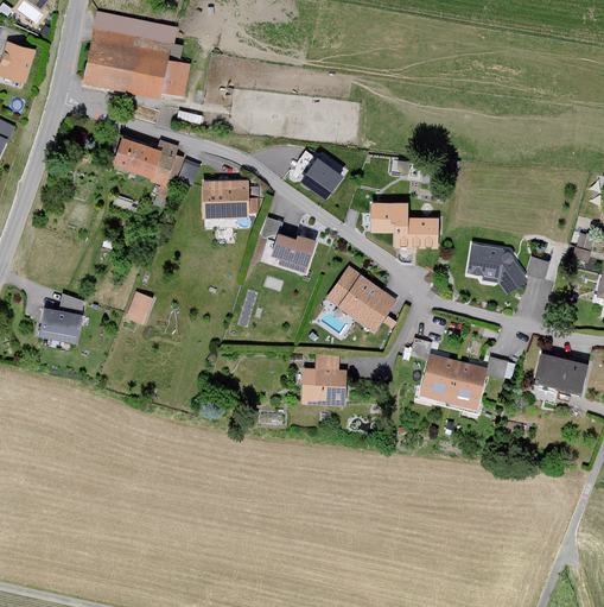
[(176,27),(97,10),(81,81),(157,97),(158,90),(184,96),(192,63),(178,59),(182,46),(172,44),(176,27)]
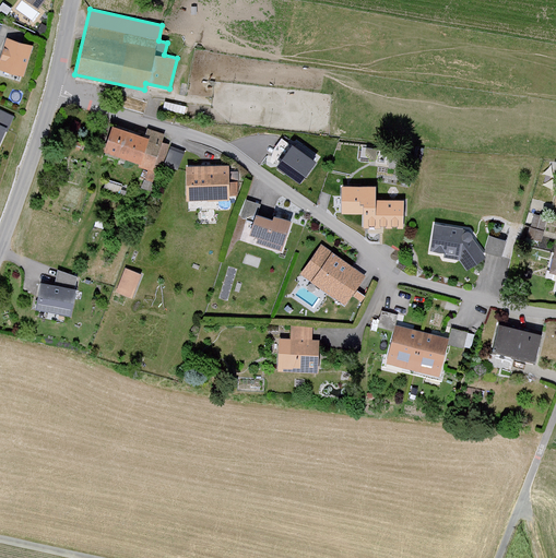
[(0,67),(23,74),(32,45),(6,37),(0,56),(0,67)]
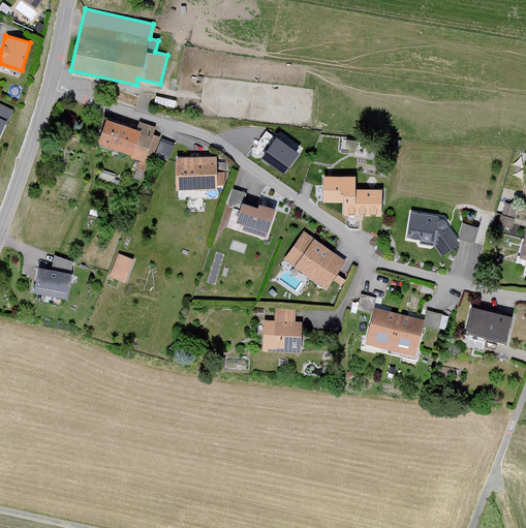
[(4,122),(10,109),(0,102),(0,123),(1,121),(4,122)]
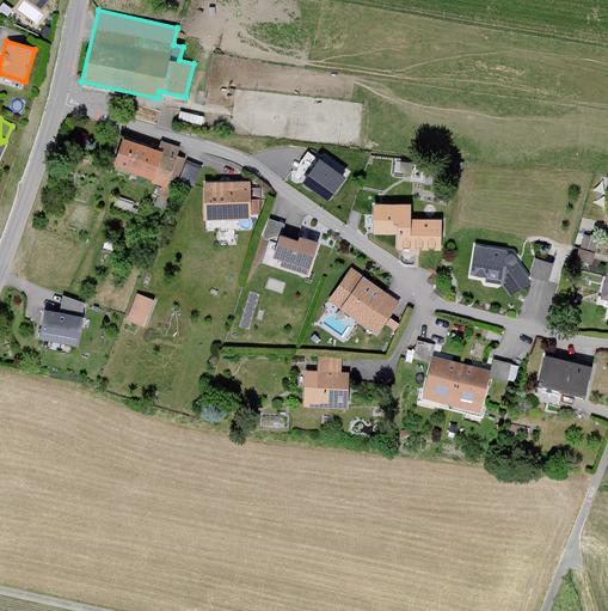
[(177,156),(179,146),(160,140),(158,148),(120,136),(110,165),(152,177),(151,182),(171,188),(173,179),(179,181),(186,158),(177,156)]
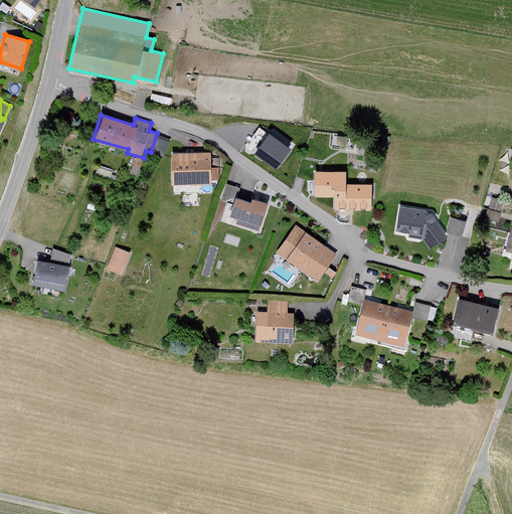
[(277,168),(290,147),(267,133),(253,153),(277,168)]
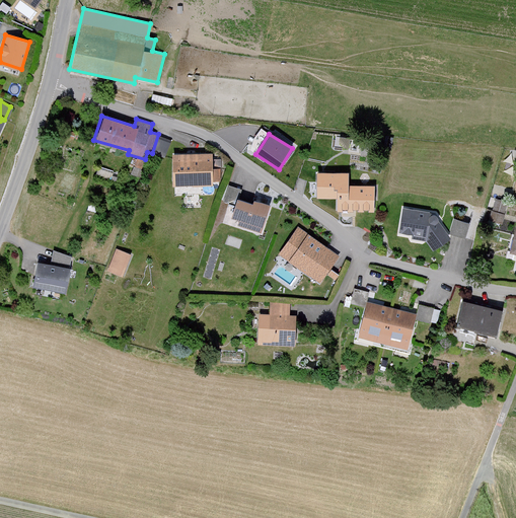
[(166,157),(171,141),(160,137),(155,153),(166,157)]
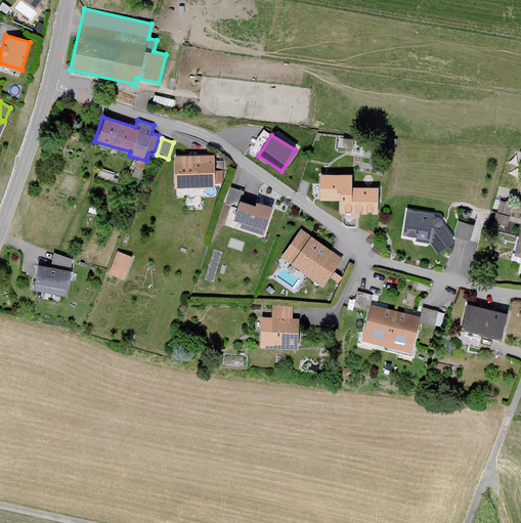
[(212,170),(212,155),(173,156),(174,188),(214,187),(214,183),(223,183),(223,170),(212,170)]
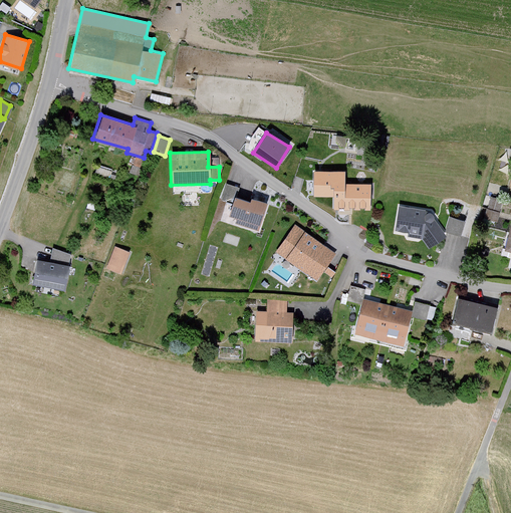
[(343,184),(342,172),(312,172),(312,196),(332,196),(332,209),(371,209),(371,184),(343,184)]
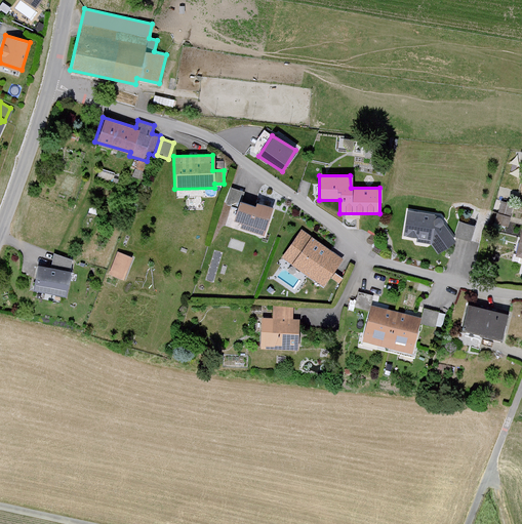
[(262,235),(270,206),(253,202),(253,204),(243,202),(246,192),(232,188),(227,206),(235,208),(232,219),(242,224),(240,229),(262,235)]
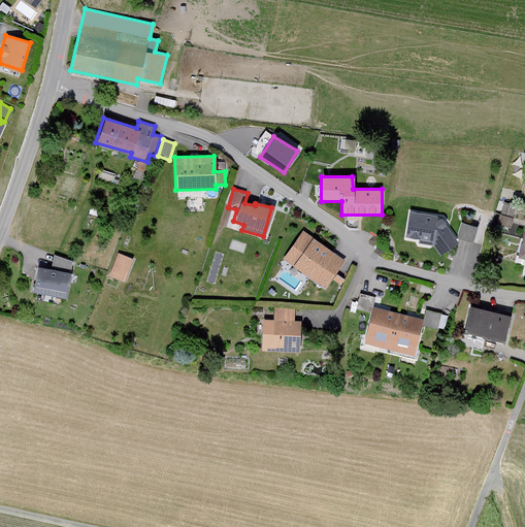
[(517,204),(505,202),(502,213),(500,212),(498,225),(512,227),(517,204)]
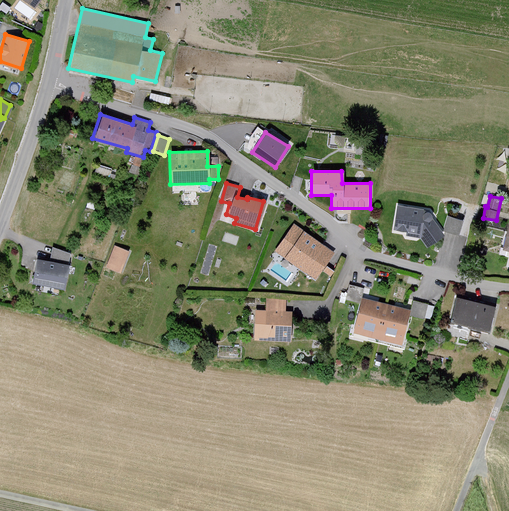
[(407,236),(421,238),(428,246),(444,234),(430,216),(430,212),(425,210),(426,208),(396,204),(393,229),(408,231),(407,236)]
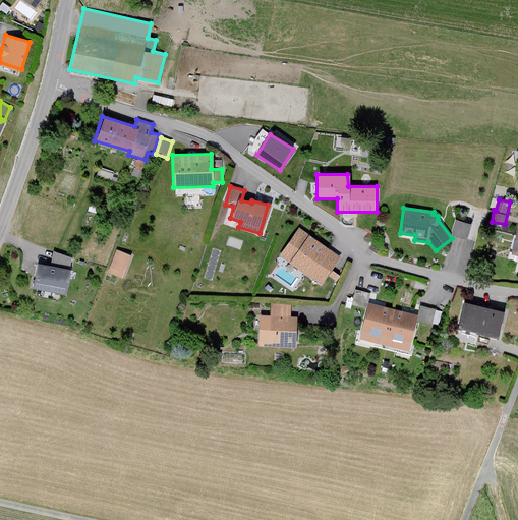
[(471,224),(455,220),(452,234),(468,238),(471,224)]
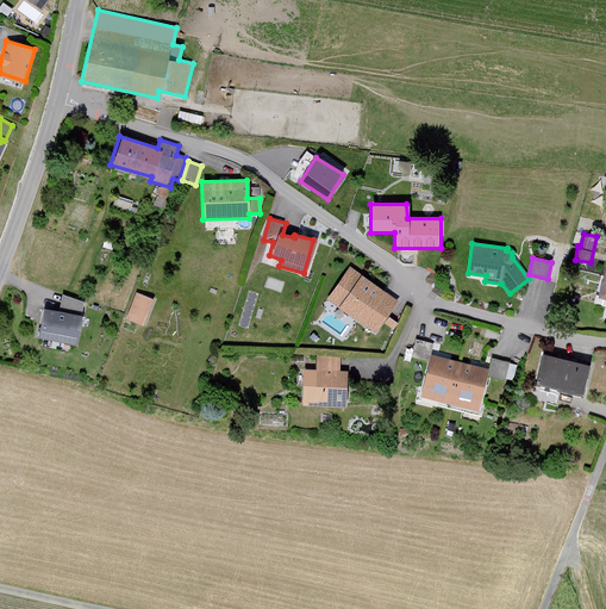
[(376,333),(399,299),(349,266),(326,299),(376,333)]
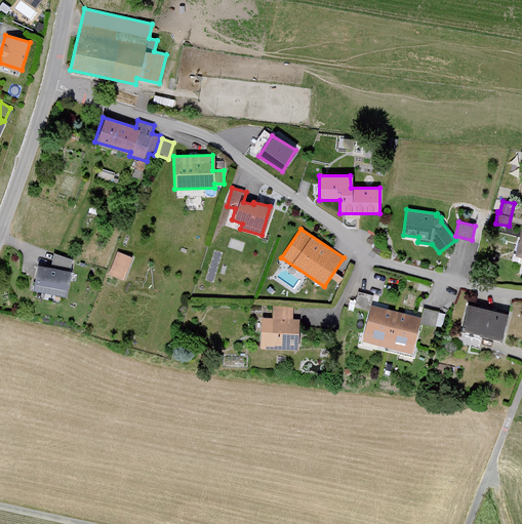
[(131,256),(118,251),(111,273),(124,278),(131,256)]
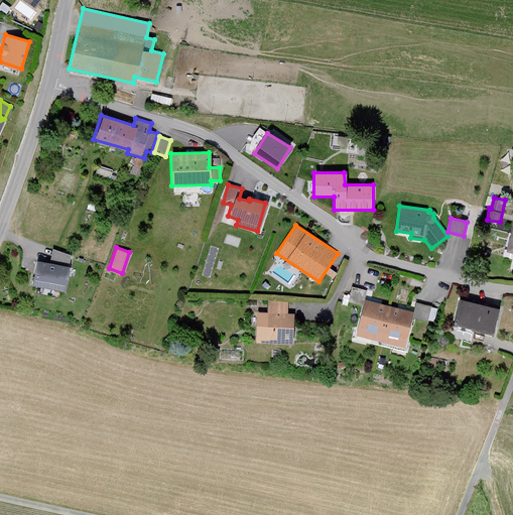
[(52,249),(49,260),(69,265),(71,256),(52,249)]
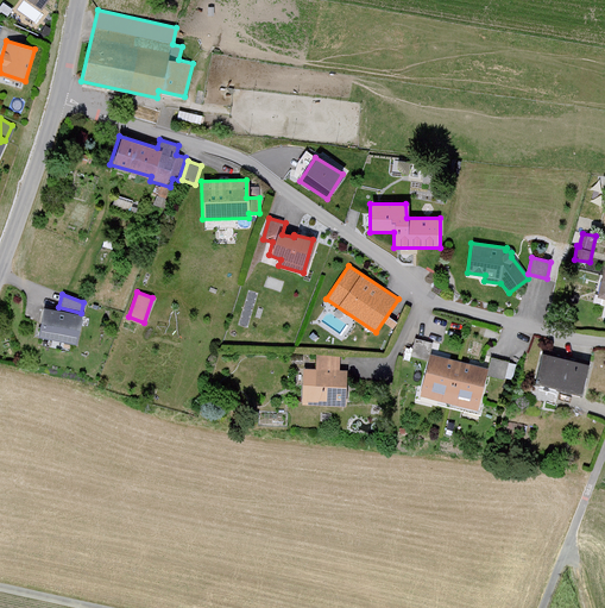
[(74,344),(81,314),(42,306),(36,336),(74,344)]
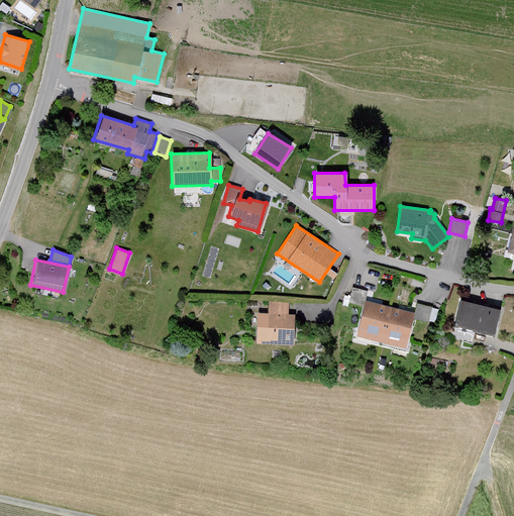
[(363,305),(365,290),(351,288),(348,302),(363,305)]
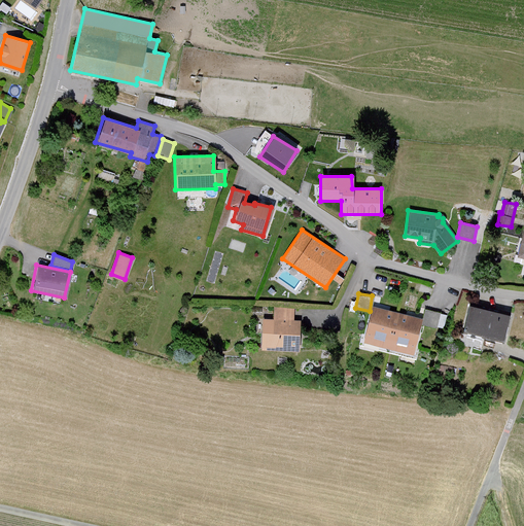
[(502,340),(508,313),(466,304),(460,330),(502,340)]
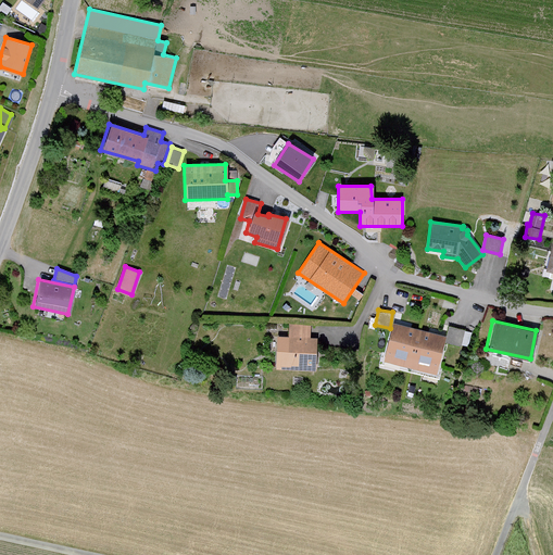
[(309,338),(310,326),(289,324),(288,337),(276,336),(274,366),(313,368),(315,338),(309,338)]
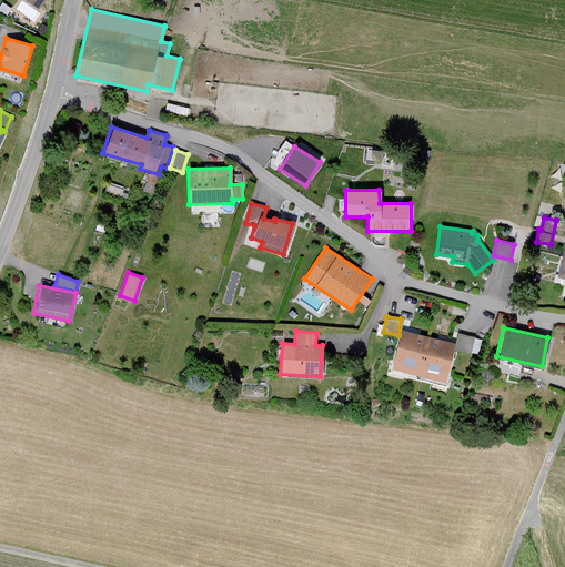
[(442,380),(452,343),(402,331),(392,367),(442,380)]
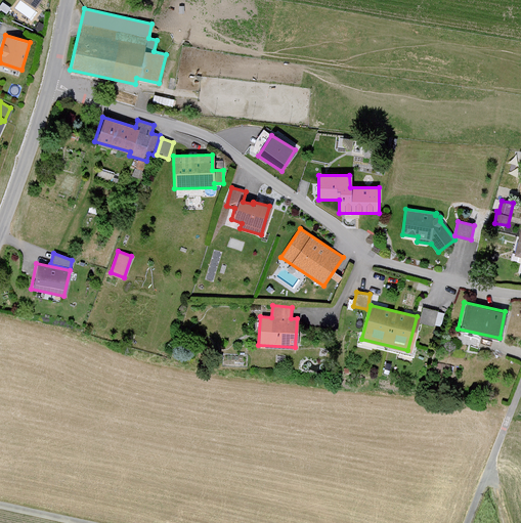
[(433,325),(436,310),(422,308),(419,322),(433,325)]
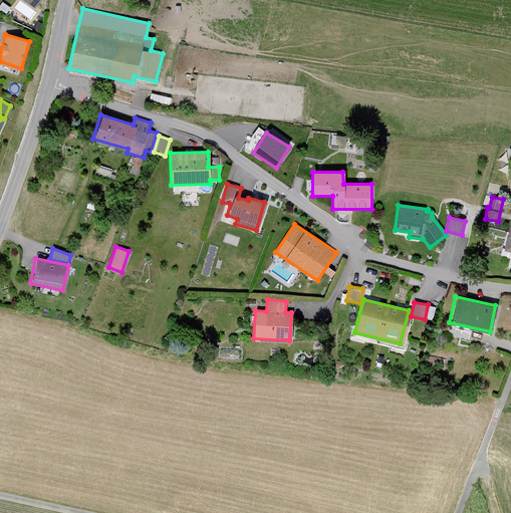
All buildings are outlined.
